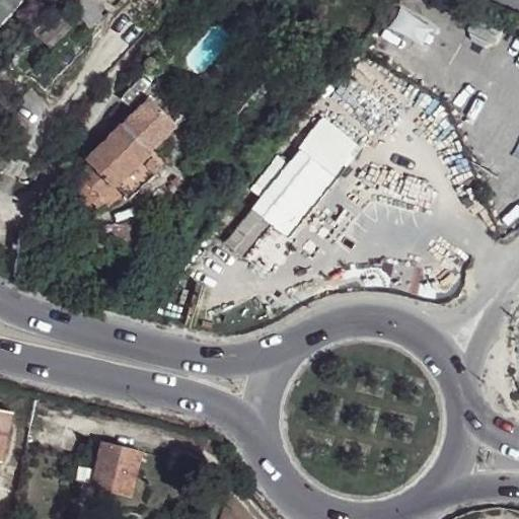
[(0,0),(0,30),(26,0),(0,0)]
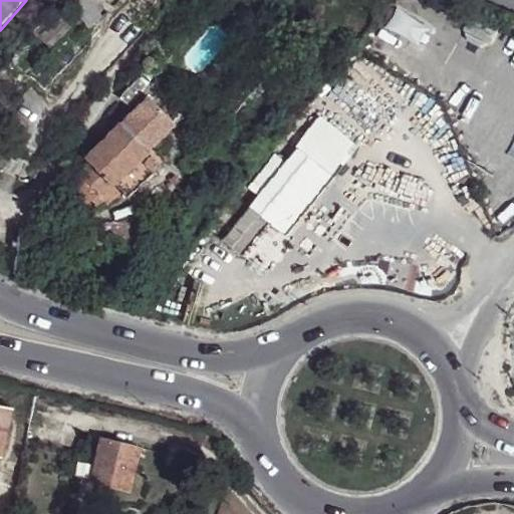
[(325,7),(316,3),(309,16),(320,20),(325,7)]
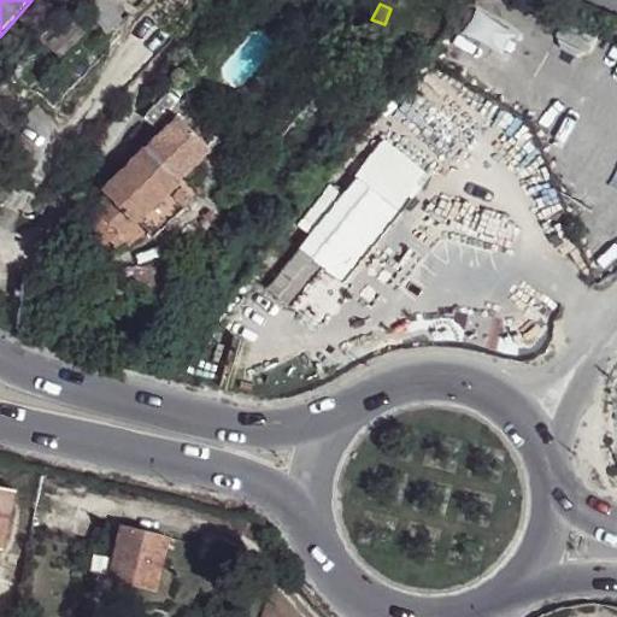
[(472,9),(464,34),(505,48),(513,22),(472,9)]
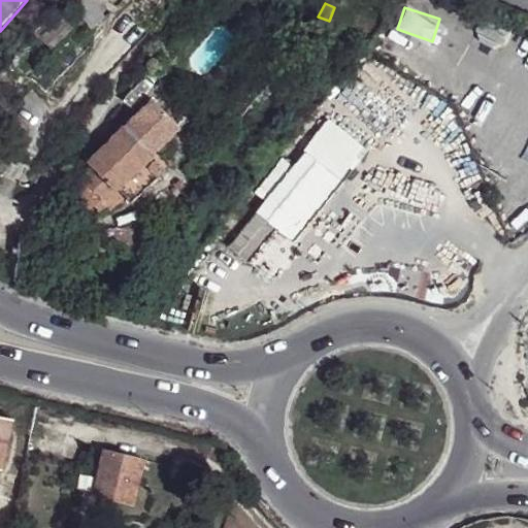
[(153,100),(124,128),(151,156),(179,129),(153,100)]
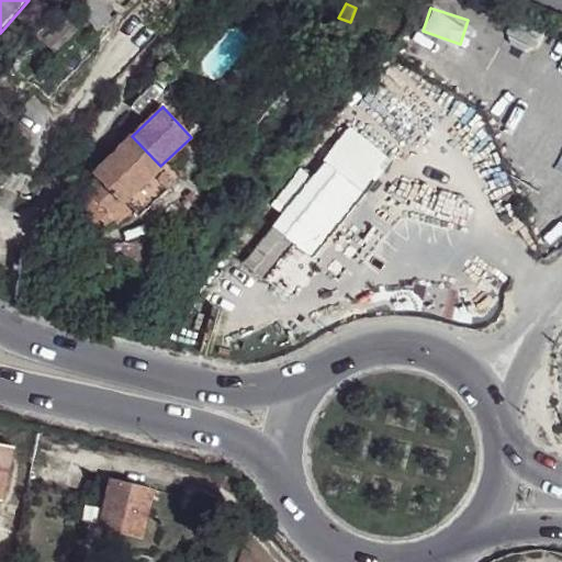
[(78,202),(74,208),(93,228),(101,220),(105,225),(111,221),(116,226),(130,213),(121,203),(160,166),(132,136),(92,175),(91,176),(98,183),(78,202)]
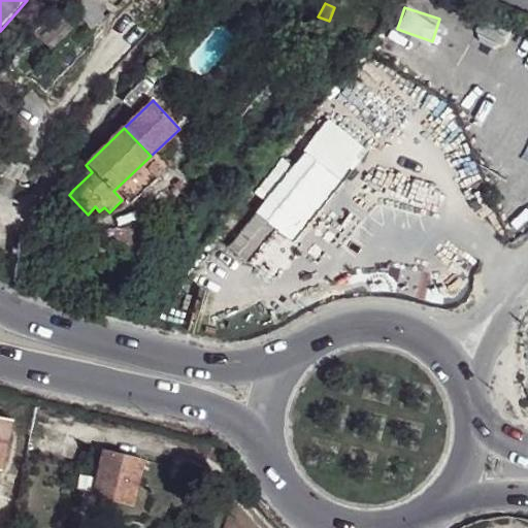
[(341,182),(305,152),(229,248),(249,263),(275,229),(292,241),(341,182)]
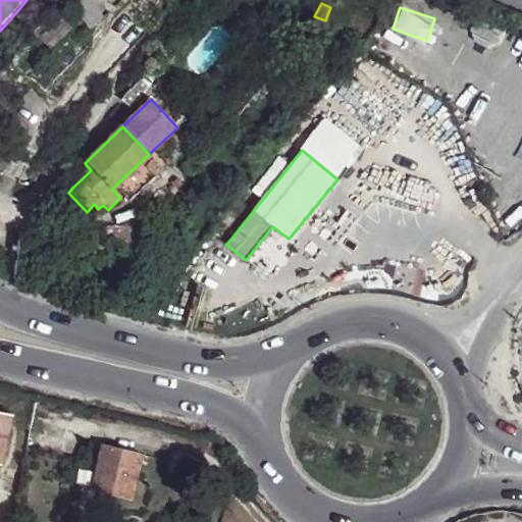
[(164,169),(155,159),(146,167),(156,176),(164,169)]
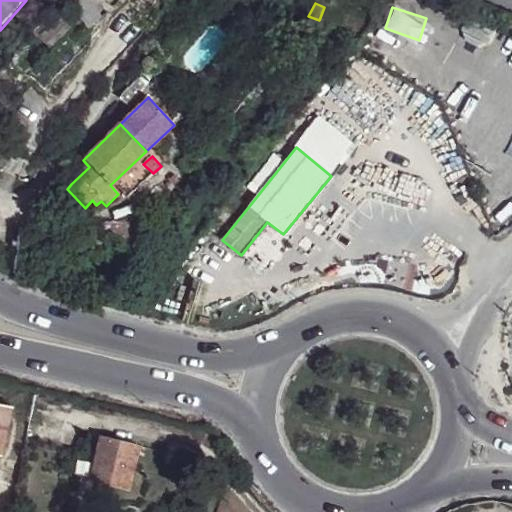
[(128,223),(81,227),(82,231),(83,247),(130,243),(128,223)]
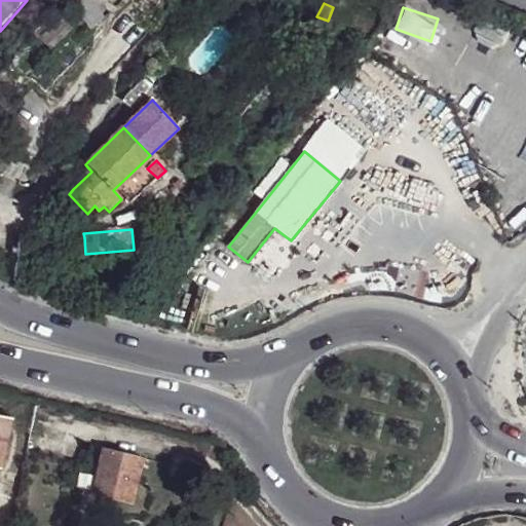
[(0,459),(10,419),(0,416),(0,459)]
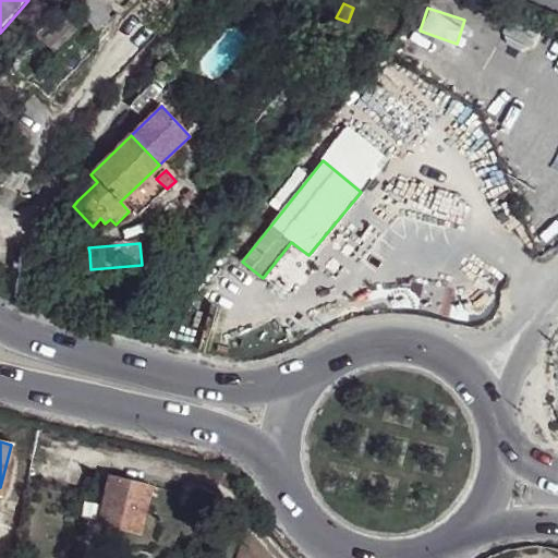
[(150,486),(111,474),(97,522),(137,534),(150,486)]
